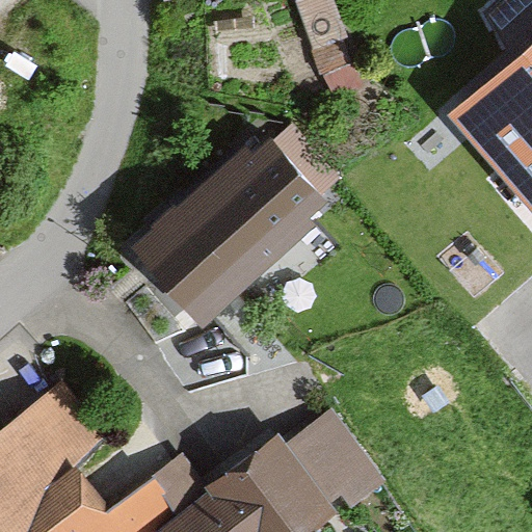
[(338,0),(298,0),(312,45),(348,34),(338,0)]
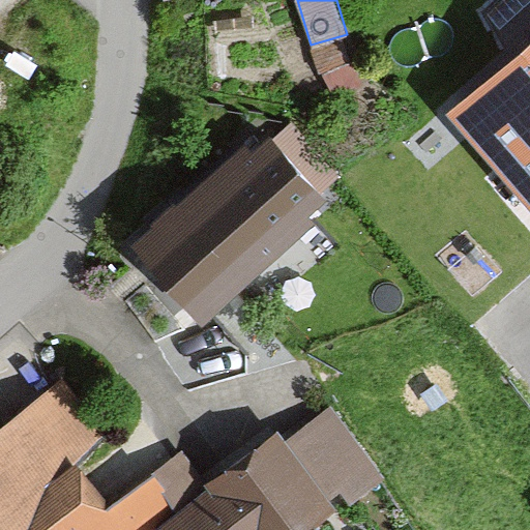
[(529,41),(447,114),(529,208),(529,41)]
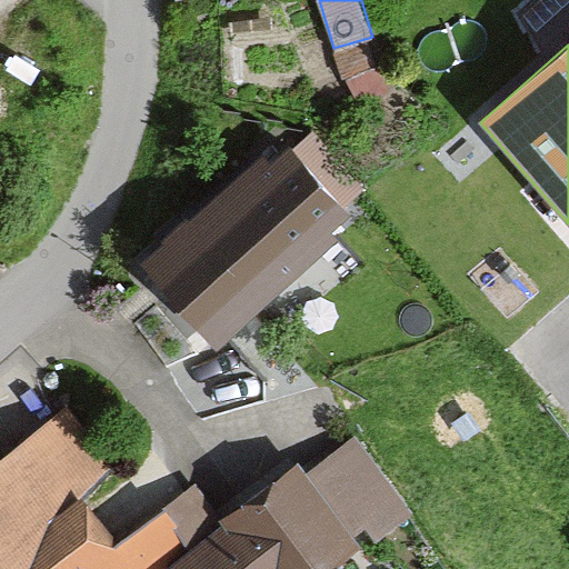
[(280,138),(142,266),(220,348),(358,220),(280,138)]
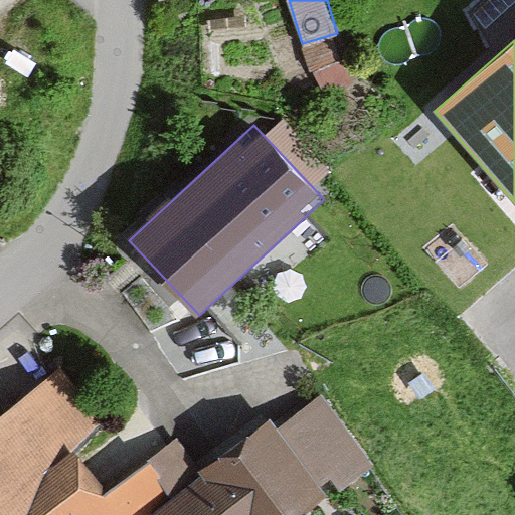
[(54,375),(0,414),(0,514),(143,514),(196,477),(169,440),(103,489),(76,454),(100,438),(54,375)]
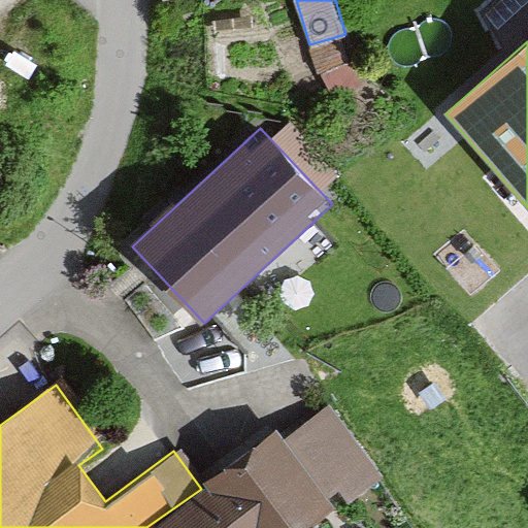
[(320,527),(383,484),(331,410),(285,443),(277,433),(208,484),(212,490),(158,527),(320,527)]
